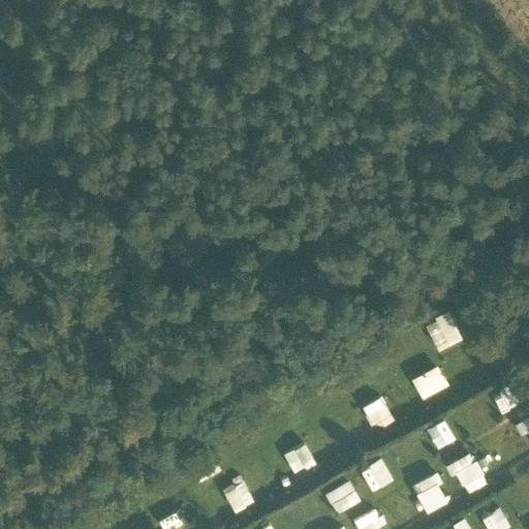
[(438,350),(463,340),(450,311),(426,322),(438,350)]
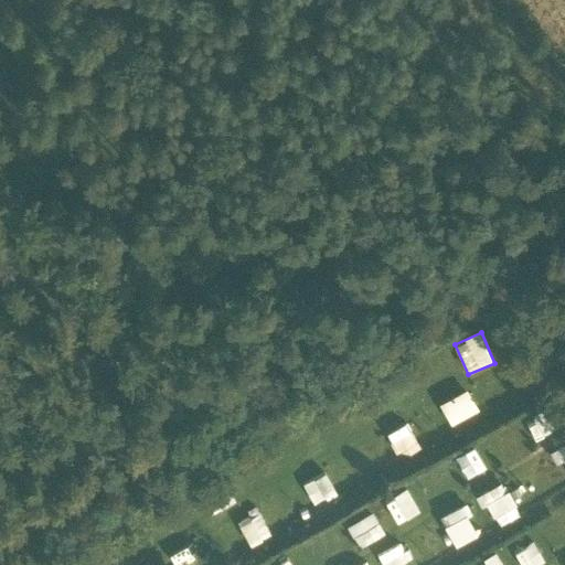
[(440,405),(451,427),(480,413),(469,391),(440,405)]
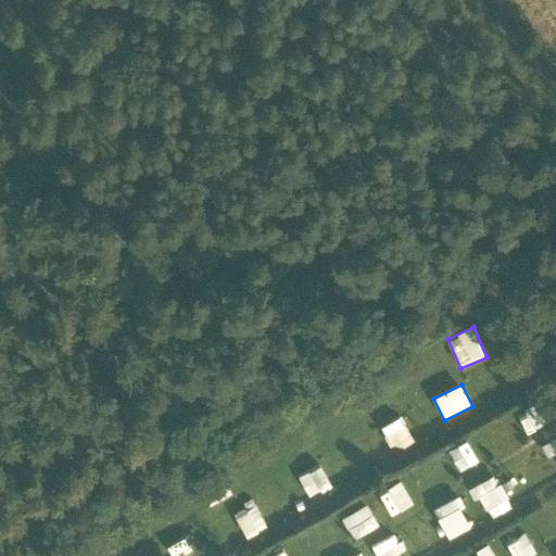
[(528,432),(547,422),(538,404),(518,414),(528,432)]
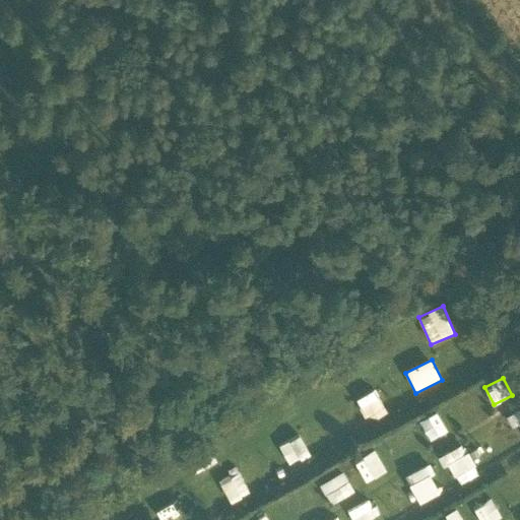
[(375,392),(356,401),(366,420),(384,411),(375,392)]
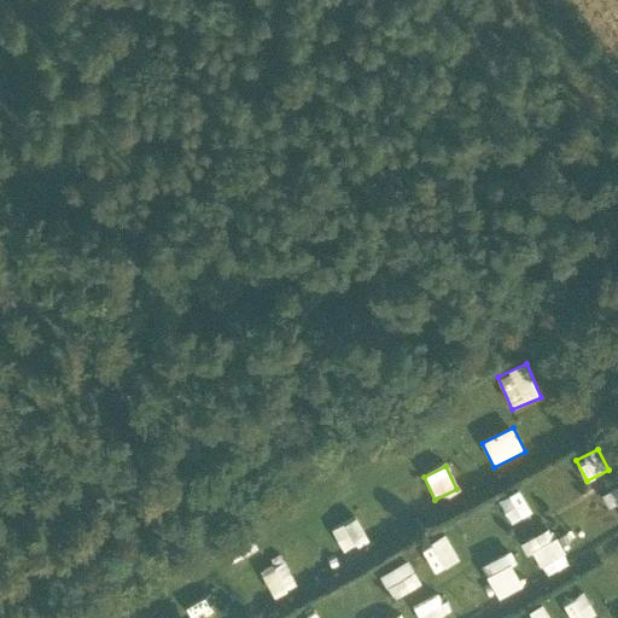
[(345,557),(369,543),(356,518),(332,531),(345,557)]
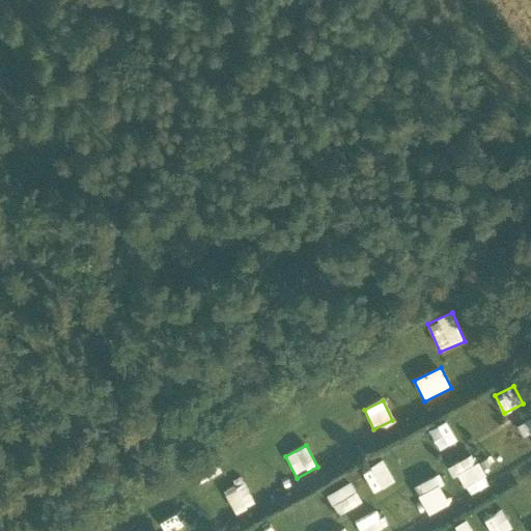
[(450,466),(468,497),(491,483),(474,452),(450,466)]
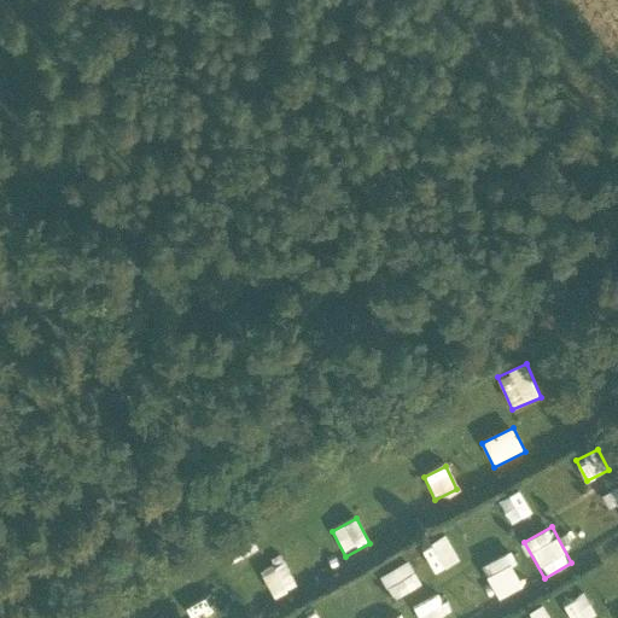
[(450,535),(435,540),(443,566),(459,561),(450,535)]
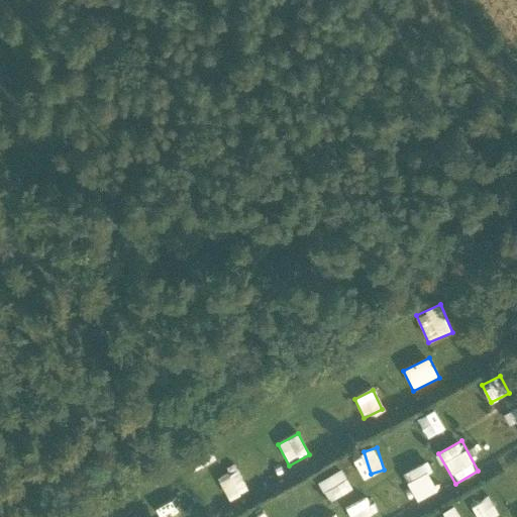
[(426,462),(405,471),(415,500),(436,492),(426,462)]
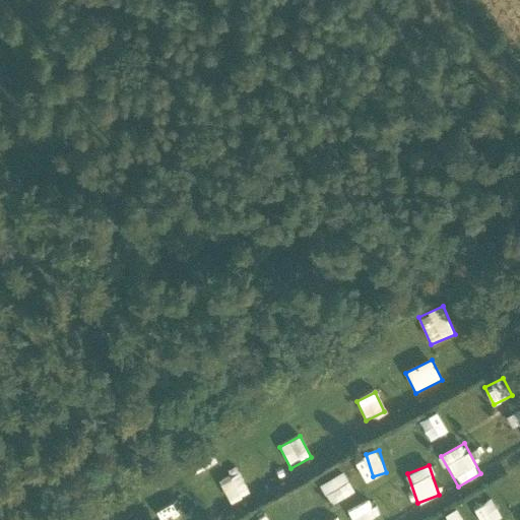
[(238,470),(218,479),(232,505),(251,496),(238,470)]
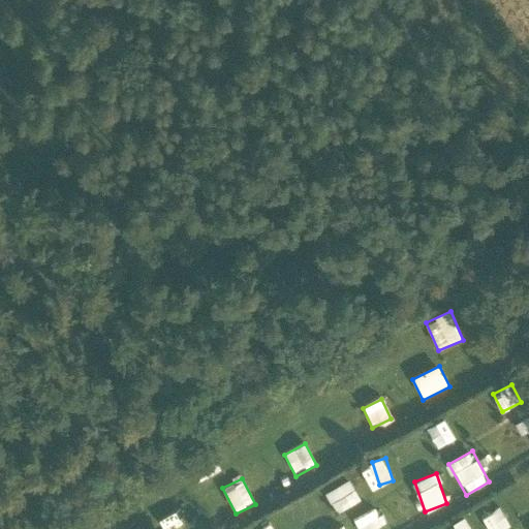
[(352,479),(325,491),(335,511),(362,500),(352,479)]
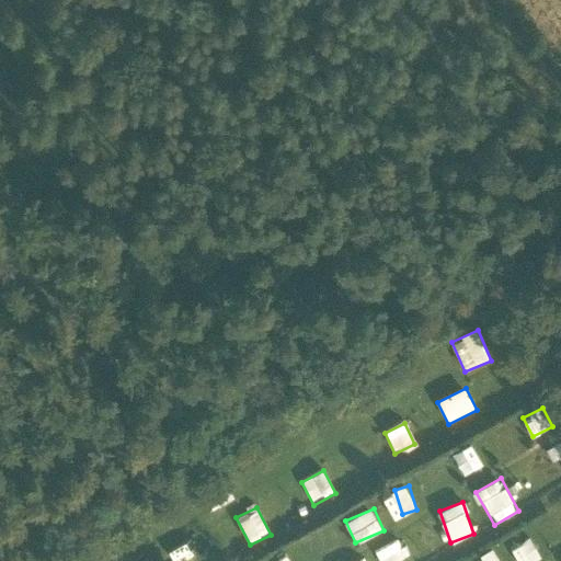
[(517,560),(538,560),(540,560),(536,545),(544,542),(541,534),(512,541),(517,560)]
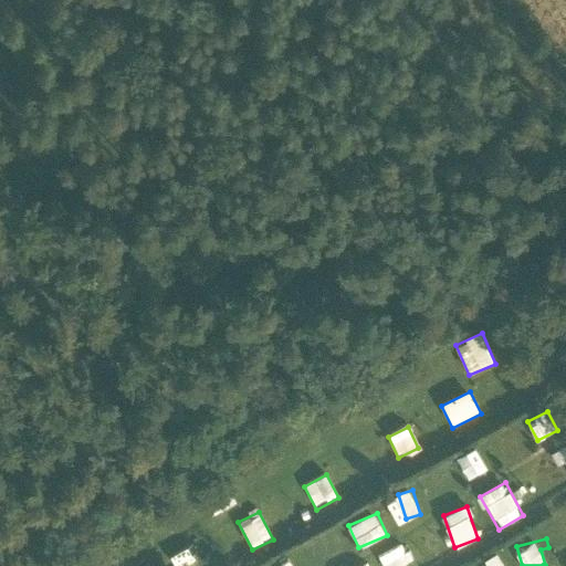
[(381,553),(386,565),(407,565),(401,546),(381,553)]
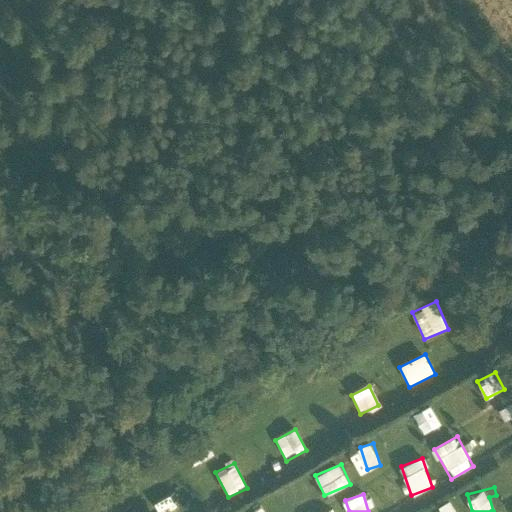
[(457,511),(454,502),(431,511),(457,511)]
